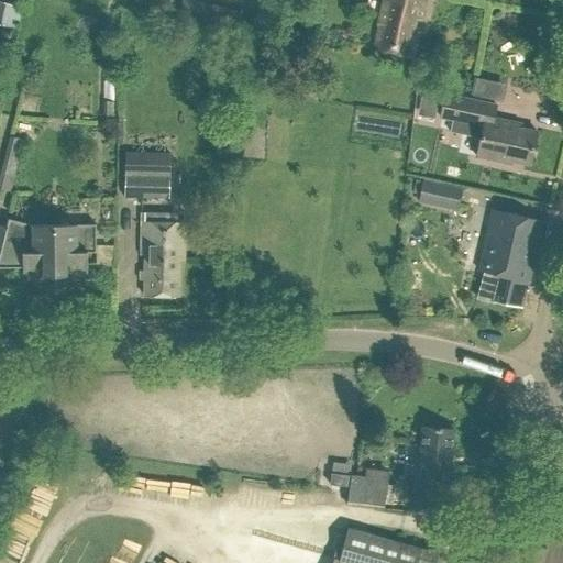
[(8,0),(6,0),(2,17),(20,20),(23,3),(8,0)]
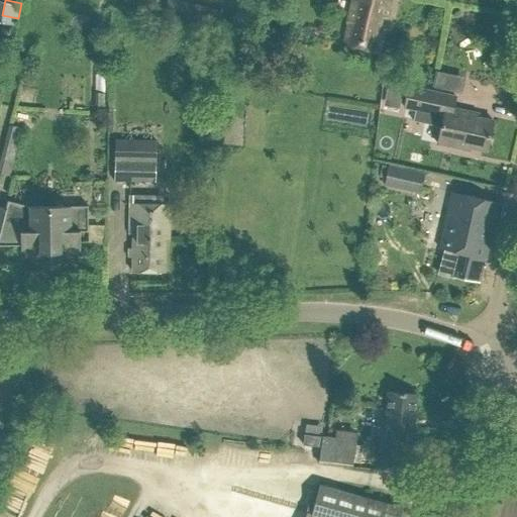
[(388,19),(391,0),(352,0),(347,24),(348,24),(343,44),(379,53),(384,31),(379,30),(382,17),(388,19)]
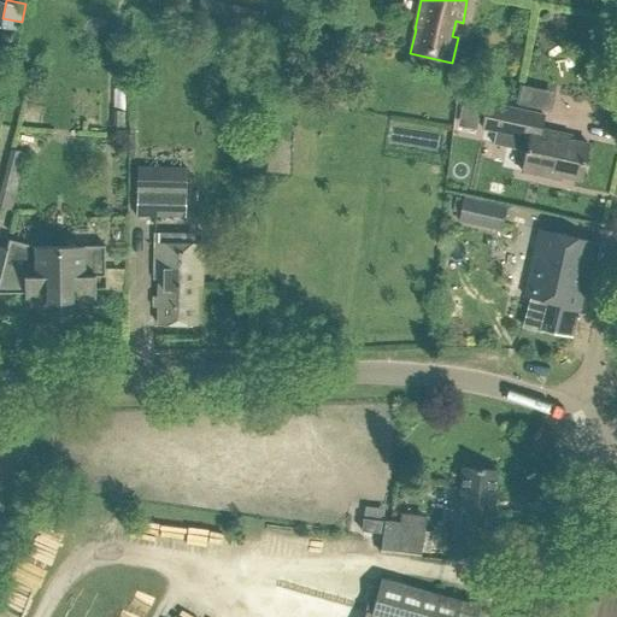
[(494,145),(513,150),(527,152),(522,172),(560,181),(562,176),(581,180),(588,145),(569,140),(570,136),(541,130),(544,116),(488,104),(482,129),(497,131),(494,145)]
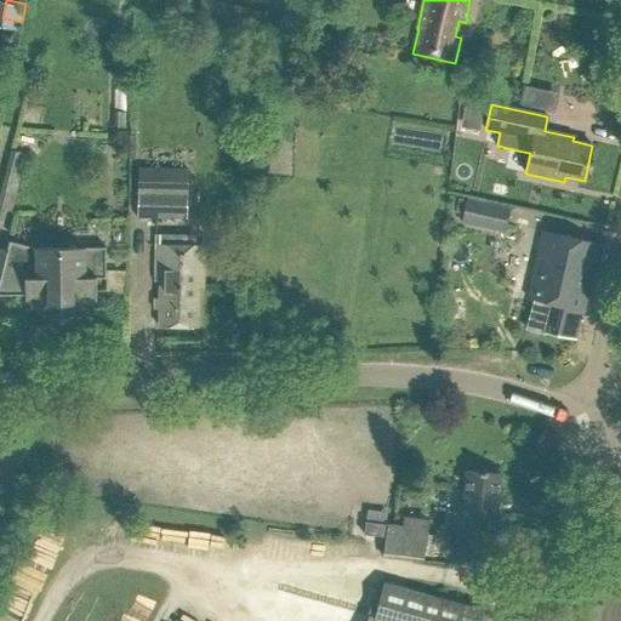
[(125,127),(125,112),(114,112),(113,127),(125,127)]
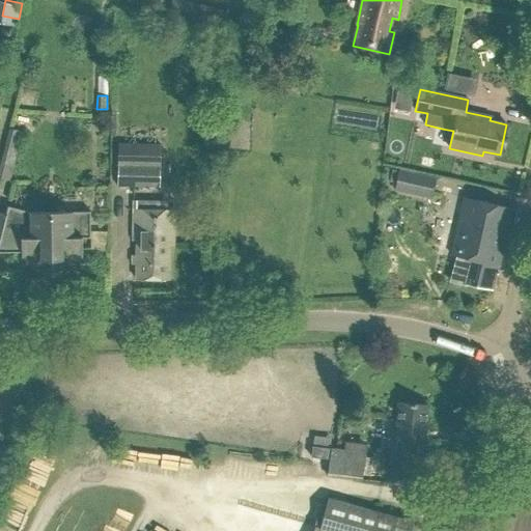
[(118,144),(118,186),(160,186),(160,145),(118,144)]
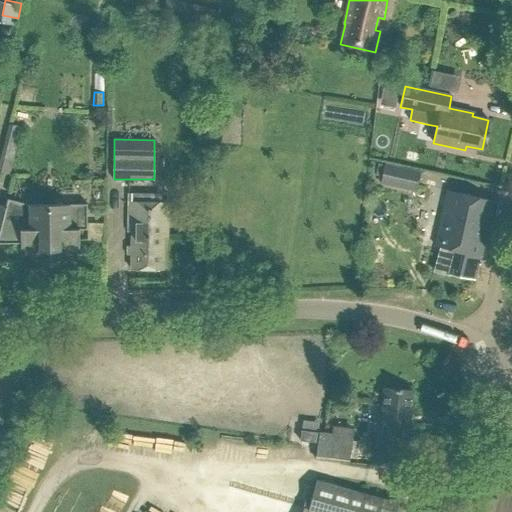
[(385,165),(381,184),(416,191),(420,173),(385,165)]
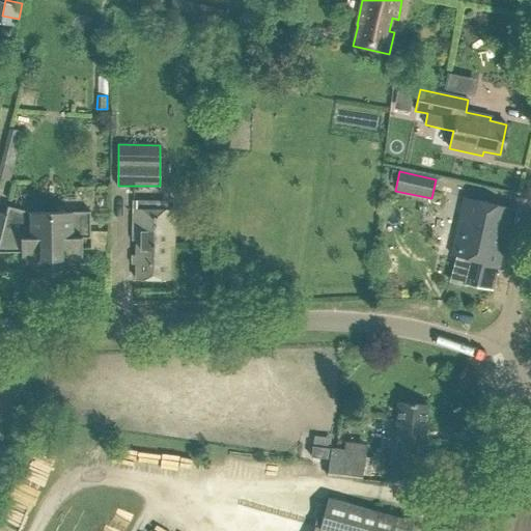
[(499,266),(511,208),(465,198),(451,255),(456,256),(450,281),(492,290),(498,266),(499,266)]
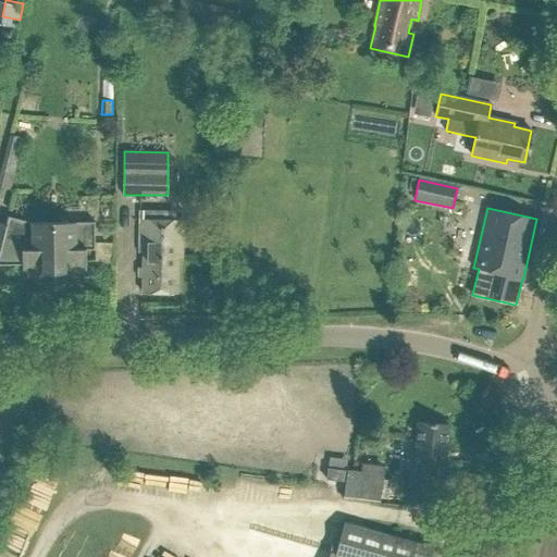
[(140,220),(139,252),(144,252),(143,293),(178,294),(178,258),(183,258),(183,238),(185,239),(185,220),(175,220),(151,220),(151,210),(143,210),(143,220),(140,220)]
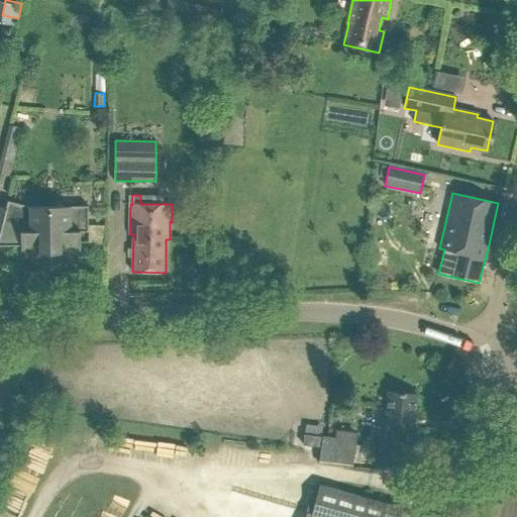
[(0,206),(0,245),(21,246),(21,251),(30,251),(40,251),(40,253),(62,252),(62,251),(81,251),(81,231),(87,231),(88,232),(88,225),(88,206),(71,206),(71,211),(53,212),(53,210),(47,210),(47,212),(30,212),(31,207),(8,201),(6,208),(0,206)]
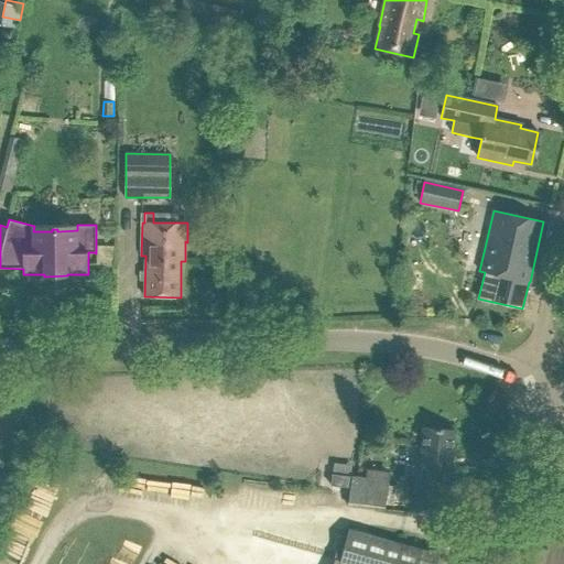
[(452,483),(455,432),(422,430),(421,459),(412,458),(409,512),(456,516),(458,484),(452,483)]
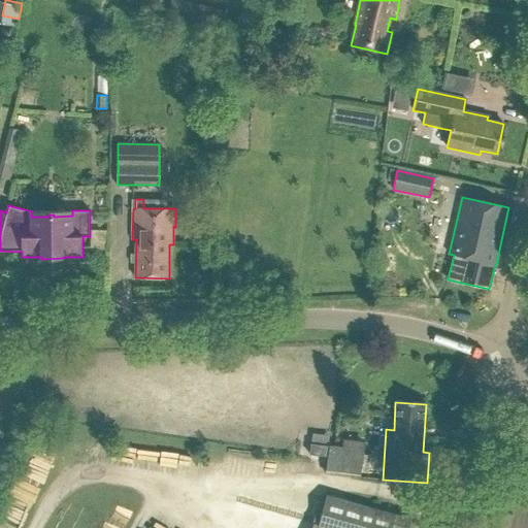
[(327,456),(326,472),(360,475),(363,441),(343,438),(342,447),(310,443),(309,454),(327,456)]
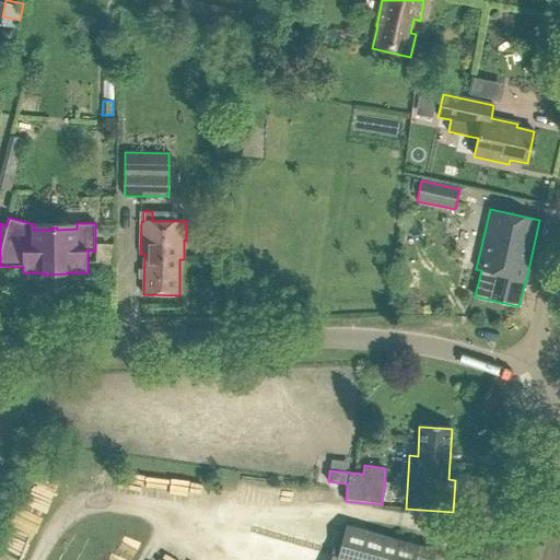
[(432,559),(435,549),(346,524),(340,545),(335,544),(334,547),(330,559),(432,559)]
